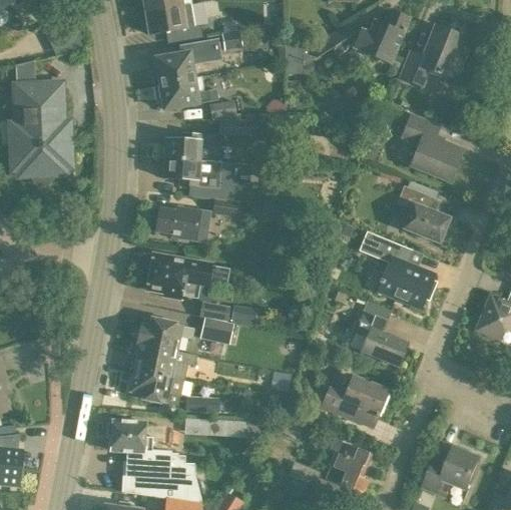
[(144,0),(146,9),(181,3),(180,0),(144,0)]
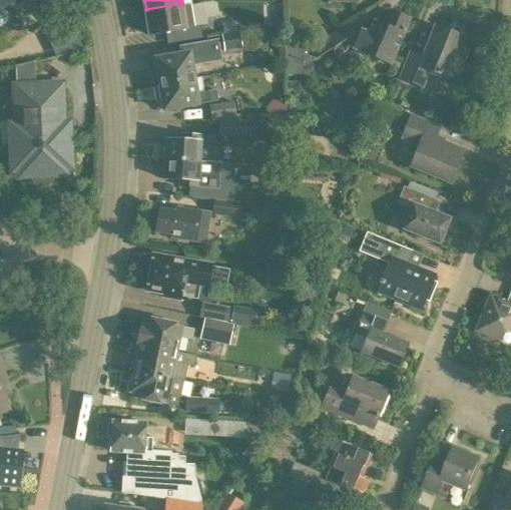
[(201,24),(185,26),(181,3),(146,9),(150,33),(166,30),(168,42),(203,37),(201,24)]
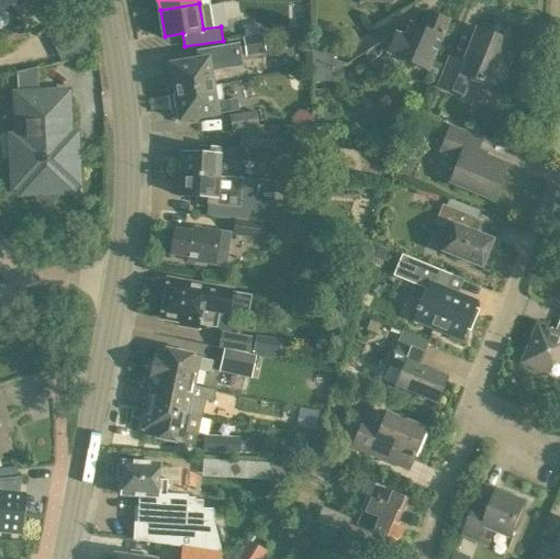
[(381,23),(343,48),(351,60),(366,51),(373,63),(391,51),(429,67),(450,20),(428,10),(422,26),(411,22),(406,34),(398,31),(395,36),(391,34),(390,35),(381,23)]
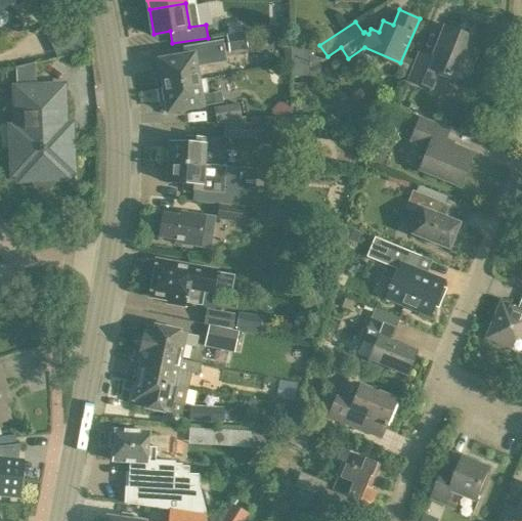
[(89,46),(83,28),(76,32),(67,14),(44,26),(57,52),(89,46)]
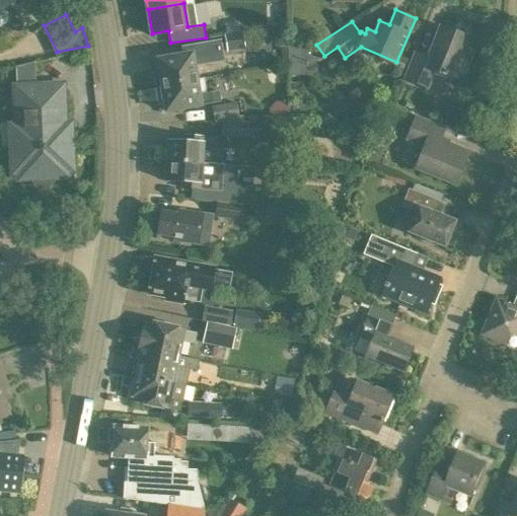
[(240,30),(238,20),(226,22),(228,32),(240,30)]
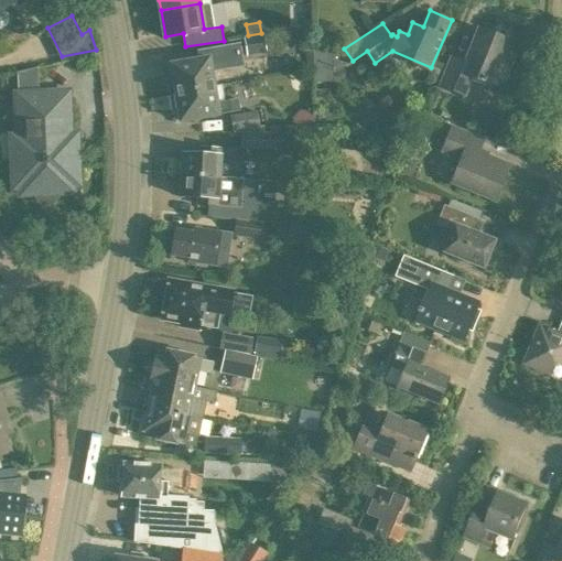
[(519,44),(481,28),(466,62),(454,57),(443,85),(467,94),(475,75),(503,86),(519,44)]
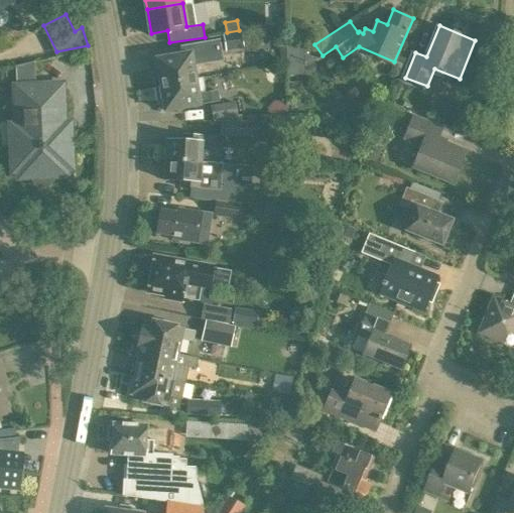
[(227,32),(226,32),(228,49),(245,47),(242,29),(239,30),(227,32)]
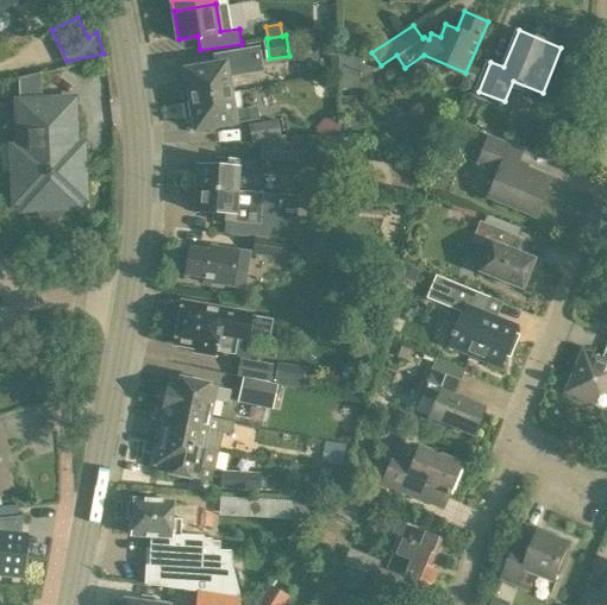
[(231,92),(229,76),(267,69),(262,44),(214,51),(217,62),(185,67),(187,82),(182,82),(185,99),(231,92)]
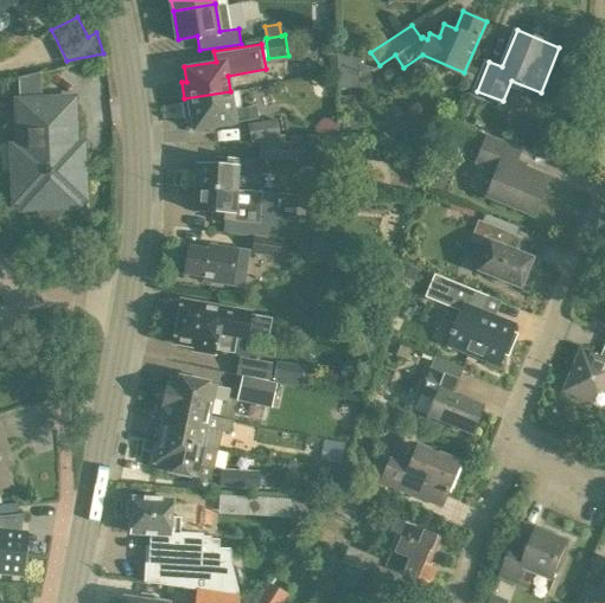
[(361,78),(380,65),(370,52),(338,51),(339,85),(361,85),(361,78)]
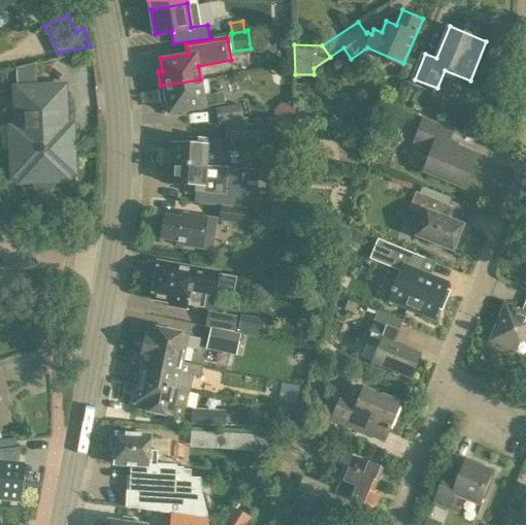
[(15,62),(17,78),(37,77),(36,61),(15,62)]
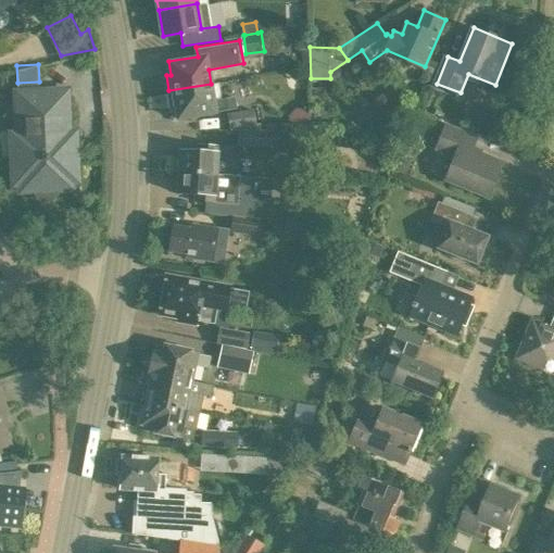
[(221,82),(211,84),(168,90),(172,107),(175,105),(177,117),(238,108),(236,96),(223,99),(221,82)]
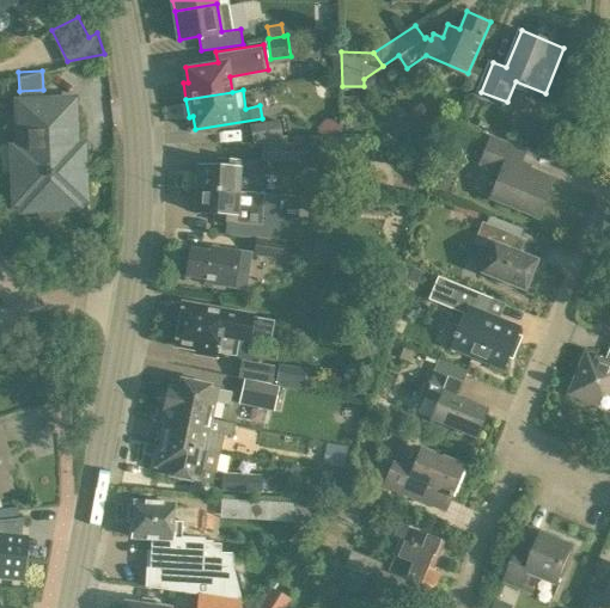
[(17,201),(24,201),(24,208),(40,207),(41,212),(44,215),(48,217),(53,217),(56,216),(60,214),(62,210),(63,206),(79,206),(79,198),(86,197),(85,166),(78,166),(74,98),(19,100),(23,169),(16,169),(17,201)]
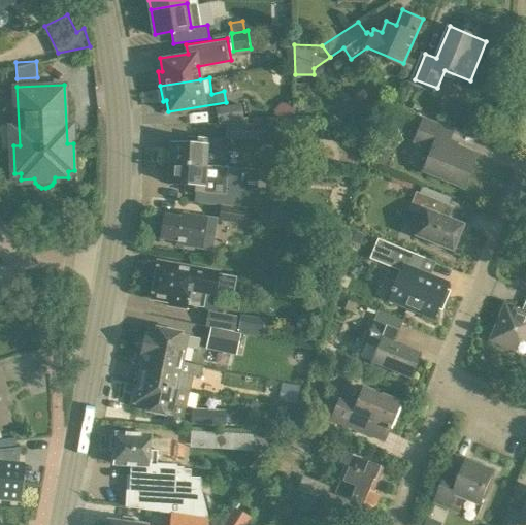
[(295,120),(295,100),(282,100),(275,107),(275,121),(295,120)]
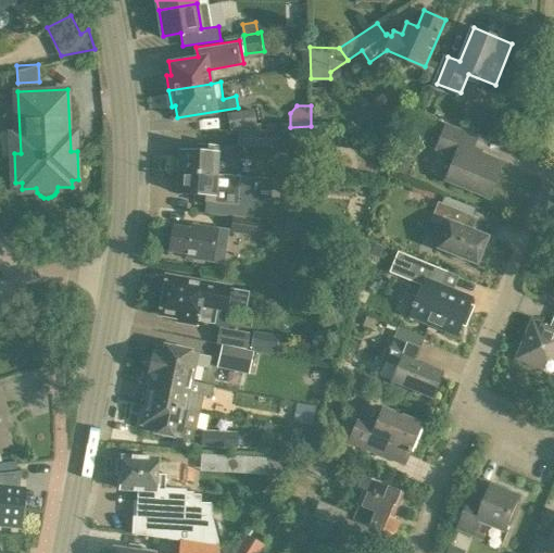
[(256,123),(254,108),(228,112),(231,128),(262,128),(261,122),(256,123)]
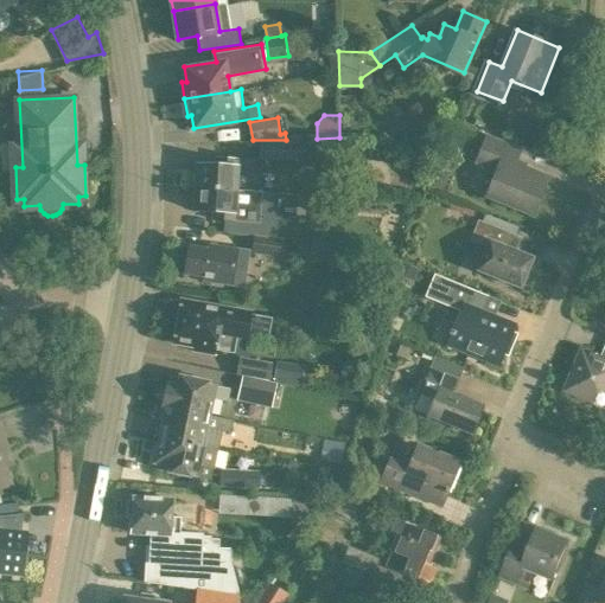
[(344,121),(345,139),(367,138),(365,120),(344,121)]
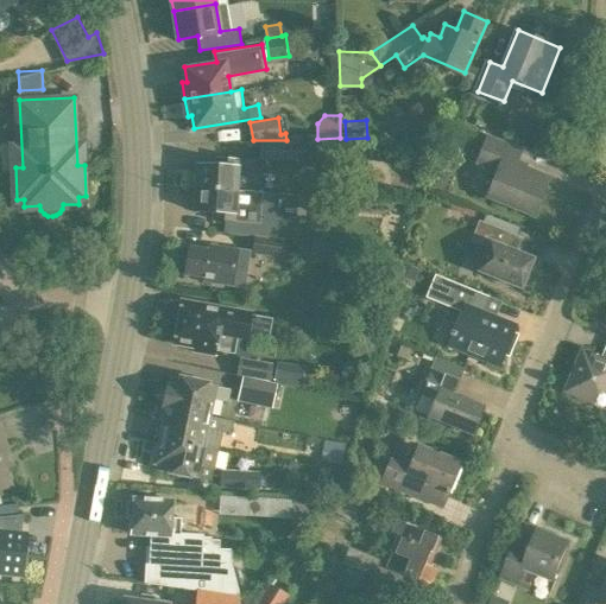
[(479,160),(499,169),(488,195),(534,214),(549,176),(516,163),(522,148),(490,135),(479,160)]
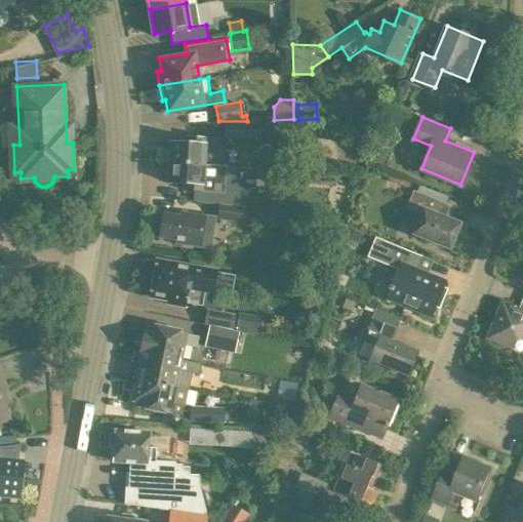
[(267,137),(267,122),(226,122),(225,136),(267,137)]
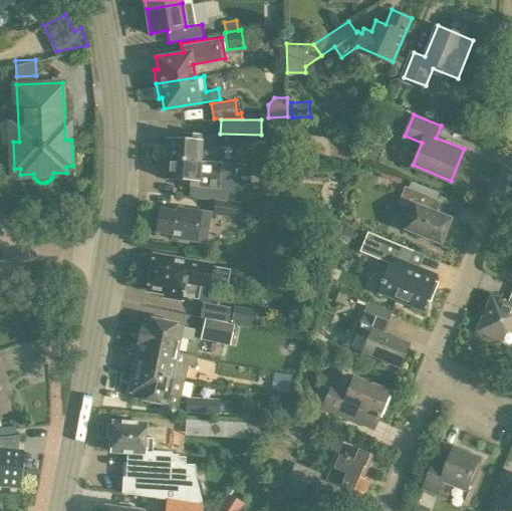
[(165,153),(165,158),(221,162),(221,161),(222,147),(208,146),(208,151),(202,151),(203,138),(207,138),(207,135),(200,134),(183,133),(183,140),(166,139),(166,144),(163,145),(163,151),(165,153)]
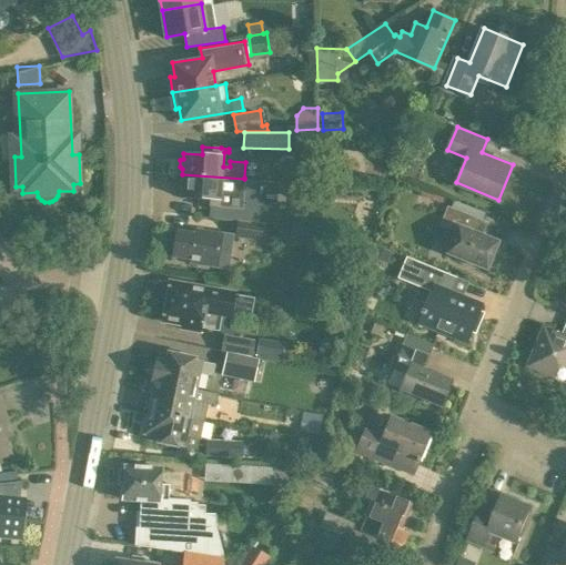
[(420,167),(418,163),(410,160),(405,171),(416,175),(420,167)]
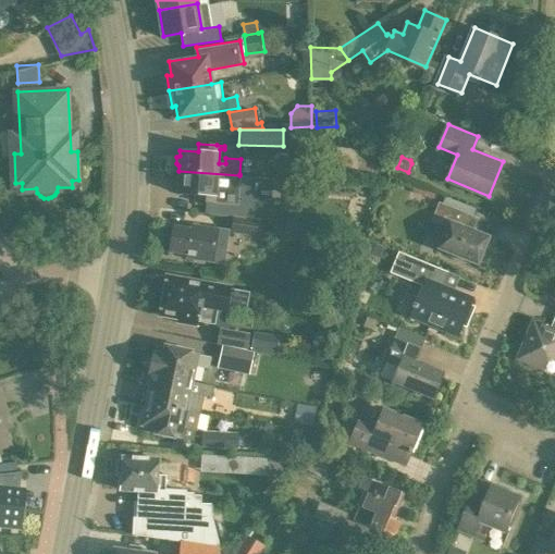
[(237,202),(239,175),(179,171),(179,177),(175,180),(175,186),(177,187),(177,193),(196,194),(196,199),(237,202)]
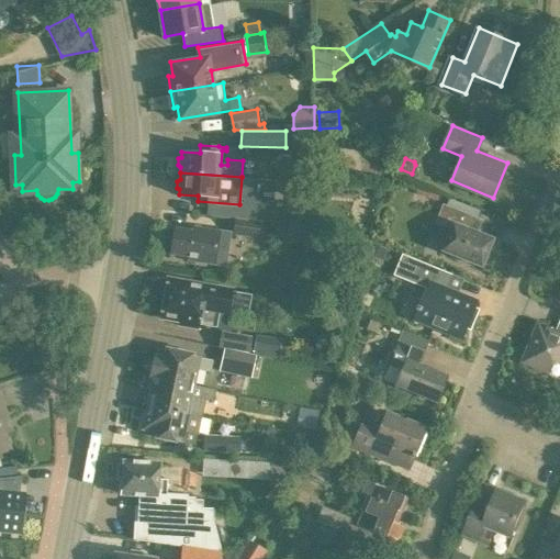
[(450,197),(447,204),(444,203),(436,221),(451,227),(441,249),(482,266),(494,237),(477,231),(482,219),(479,217),(482,210),(450,197)]
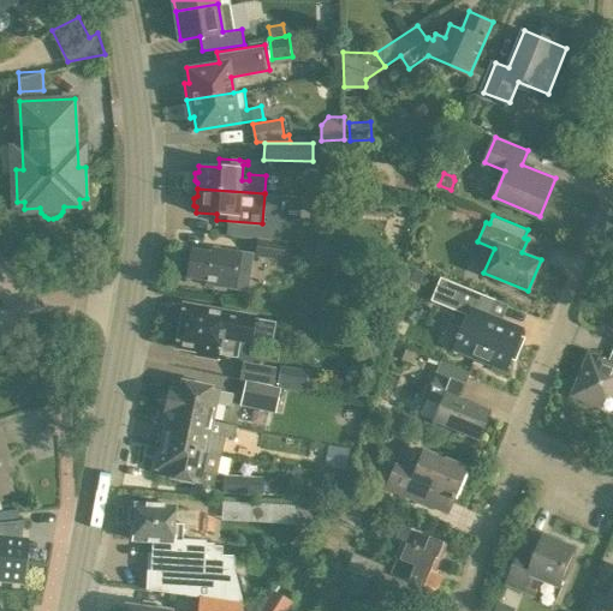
[(293,259),(296,244),(260,237),(257,253),(293,259)]
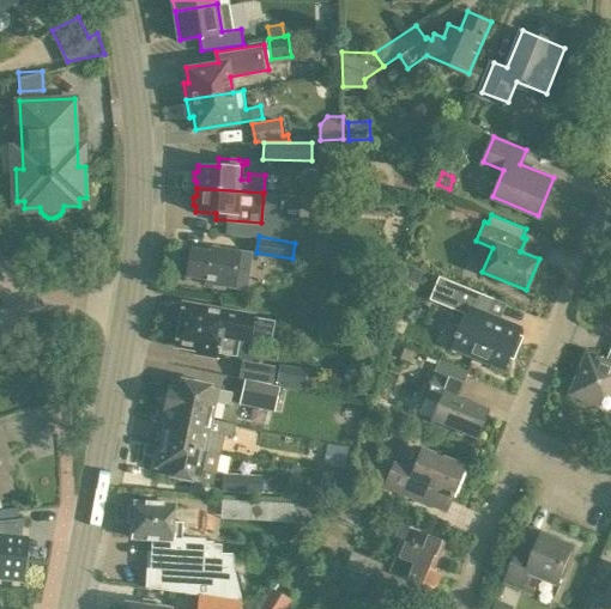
[(206,282),(231,287),(233,286),(247,287),(252,256),(237,254),(239,250),(211,245),(210,250),(192,247),(191,255),(188,256),(186,267),(188,269),(188,276),(205,279),(206,282)]
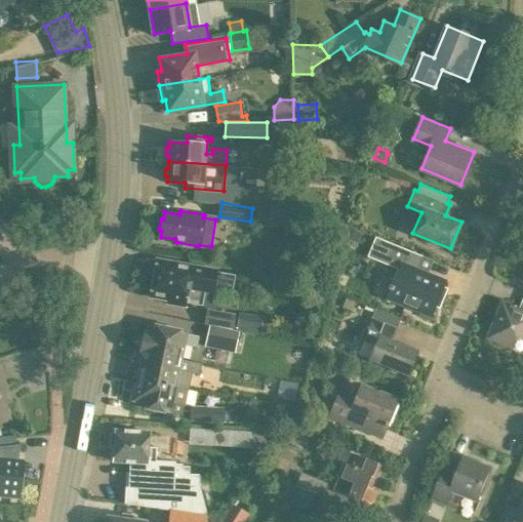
[(348,226),(345,235),(358,240),(361,231),(348,226)]
